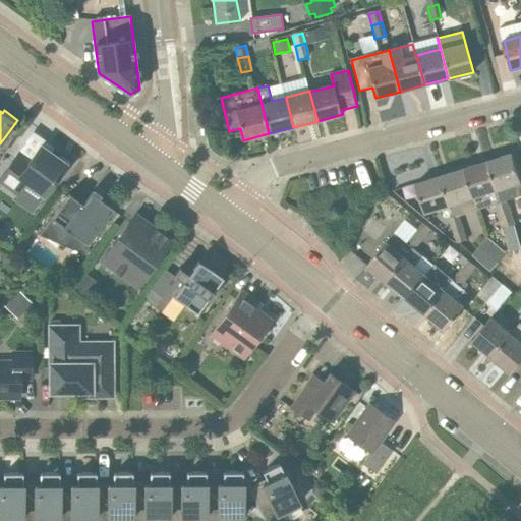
[(59,158),(45,149),(44,151),(40,151),(38,150),(31,160),(19,153),(0,179),(0,183),(16,195),(24,184),(43,196),(54,182),(55,183),(58,180),(56,178),(63,168),(65,169),(70,163),(61,156),(59,158)]
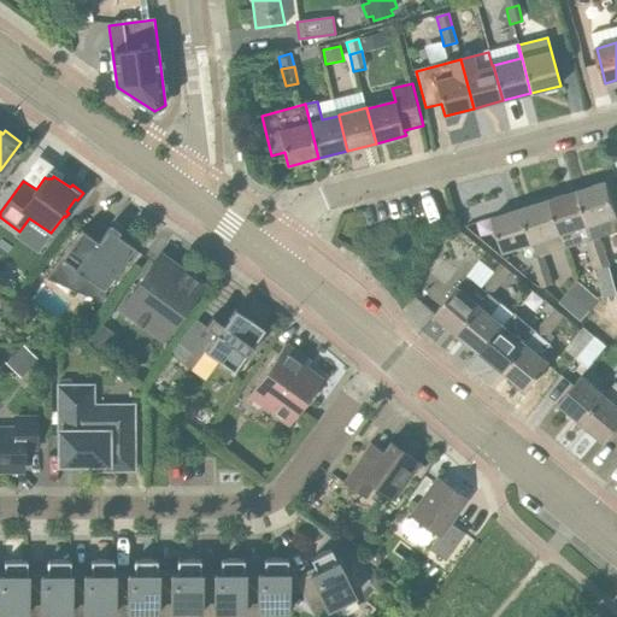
[(579,191),(589,224),(616,216),(616,211),(606,181),(579,191)]
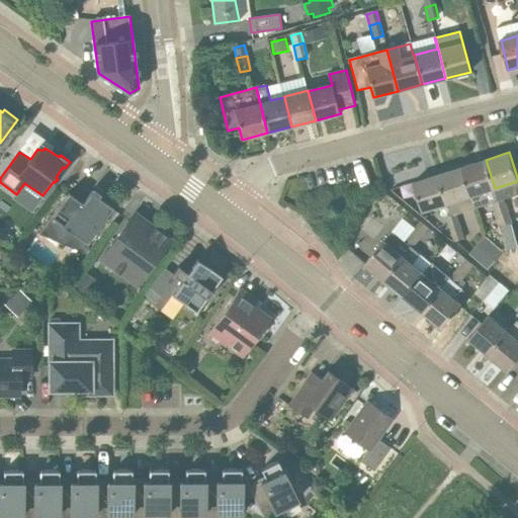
[(499,199),(495,188),(486,160),(462,167),(471,196),(475,207),(494,201),(494,203),(498,214),(507,211),(503,198),(499,199)]
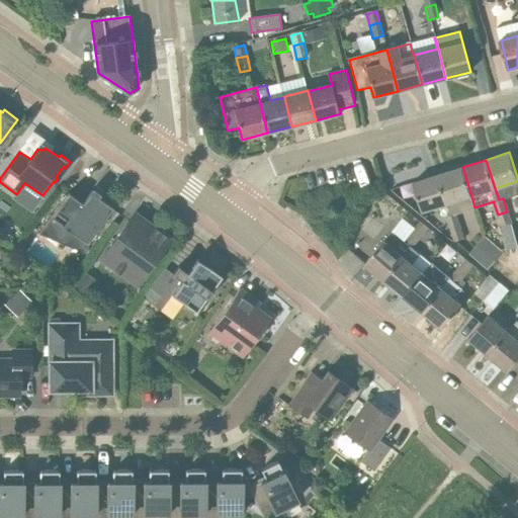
[(438,175),(447,203),(471,196),(462,167),(438,175)]
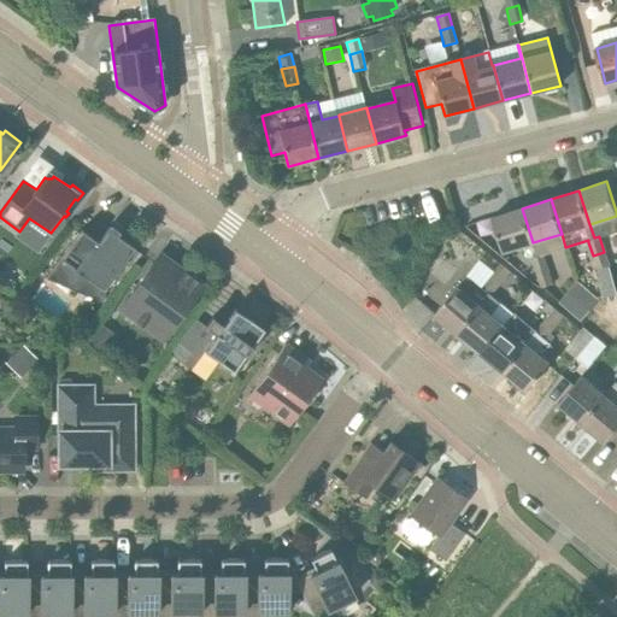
[(117,235),(109,229),(129,201),(128,200),(98,241),(82,230),(47,278),(71,289),(82,275),(105,291),(135,248),(118,235),(117,234),(117,235)]
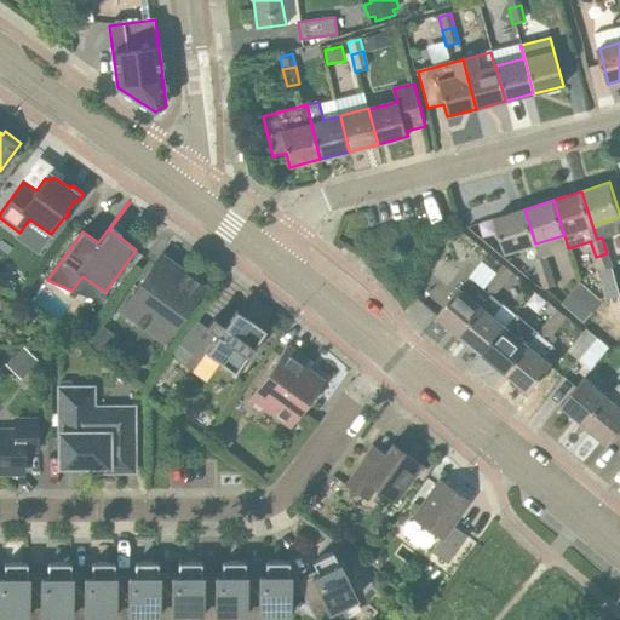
[(506,253),(535,244),(524,210),(495,218),(506,253)]
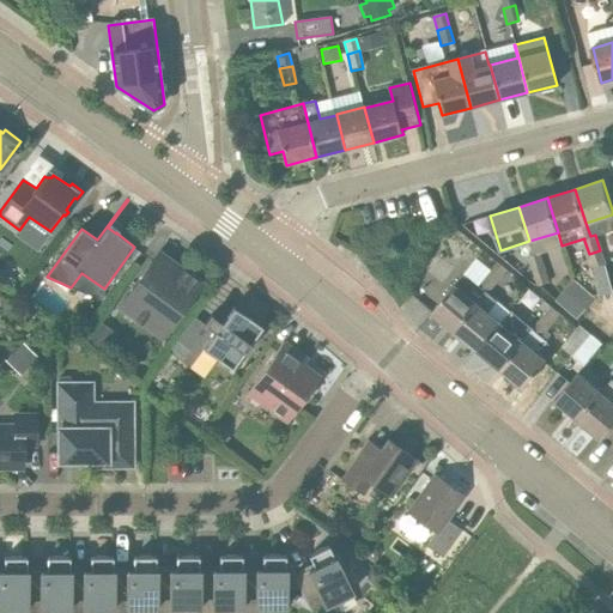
[(594,269),(606,266),(600,250),(589,254),(594,269)]
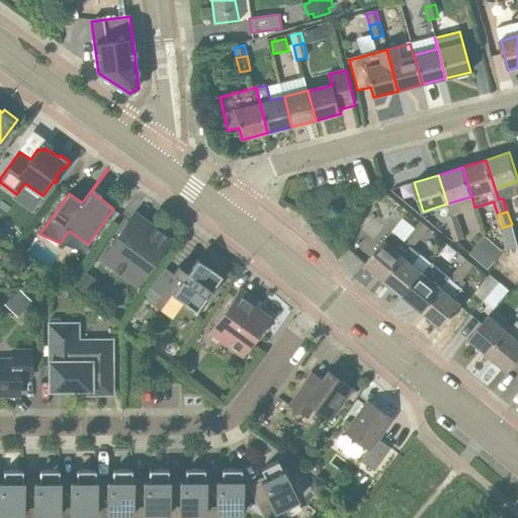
[(450,230),(460,227),(456,213),(451,216),(446,218),(450,230)]
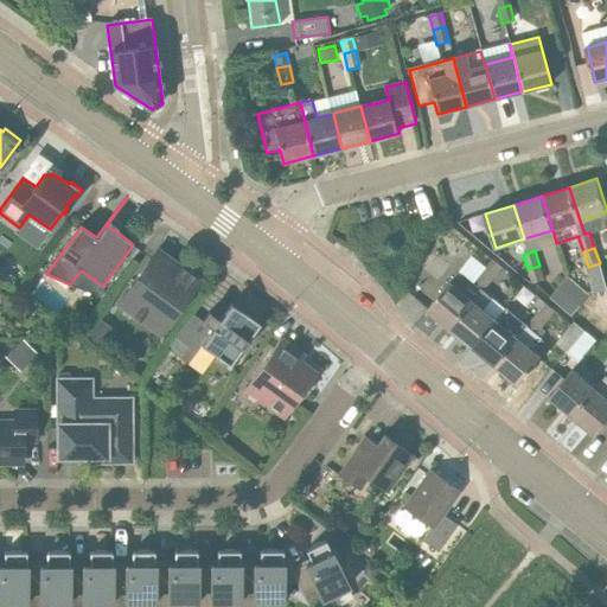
[(200,280),(178,264),(174,270),(154,255),(119,304),(145,324),(153,311),(170,323),(200,280)]
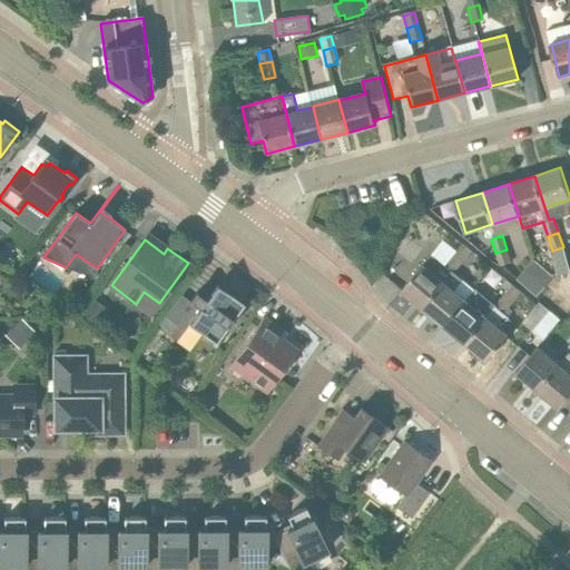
[(455,255),(463,261),(472,251),(464,244),(455,255)]
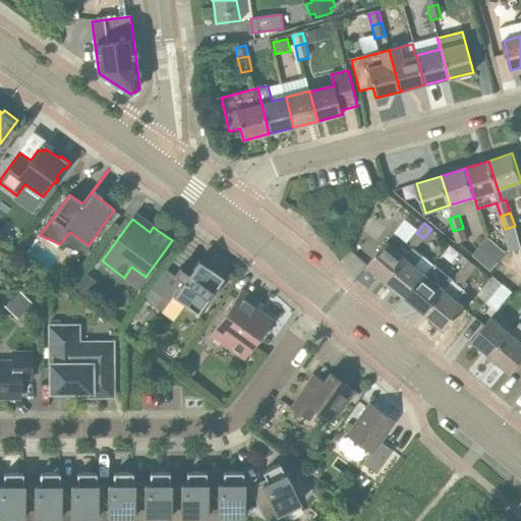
[(520,248),(515,226),(505,229),(504,229),(510,252),(520,248)]
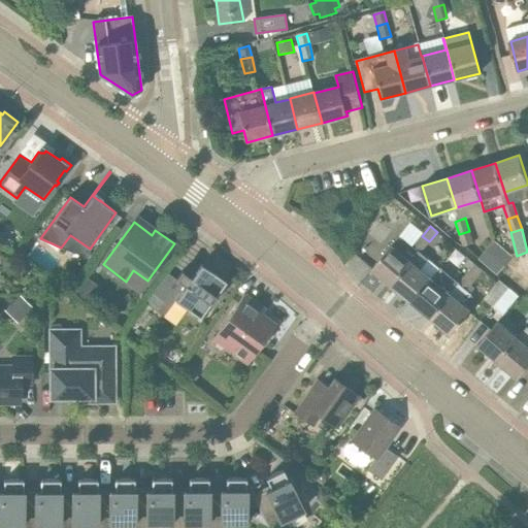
[(469,231),(459,234),(463,248),(473,244),(469,231)]
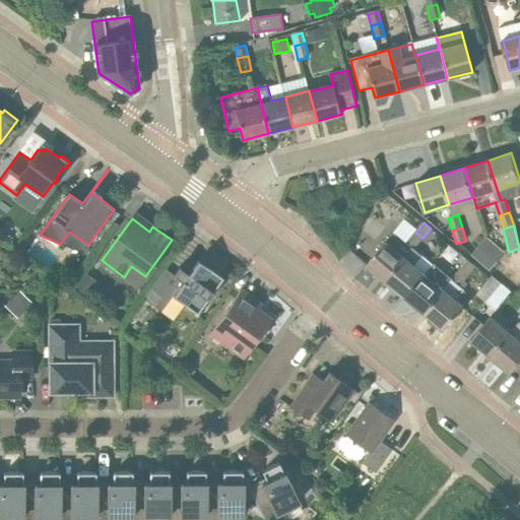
[(406,258),(414,248),(407,243),(394,232),(367,265),(386,281),(406,258)]
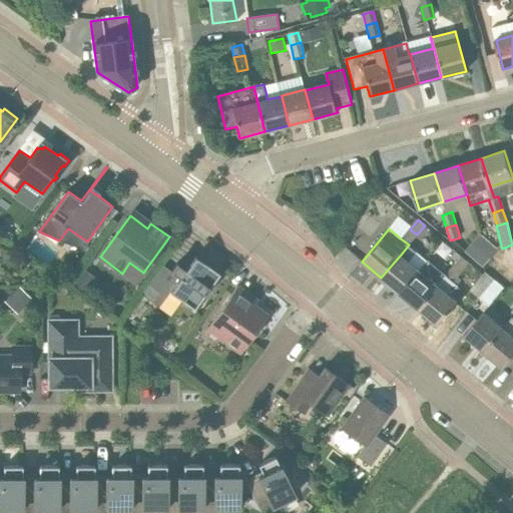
[(410,229),(402,239),(409,244),(417,234),(410,229)]
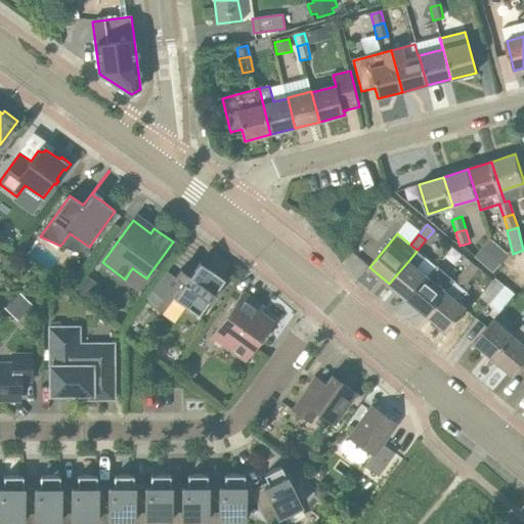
[(483,249),(501,264),(509,255),(491,238),(483,249)]
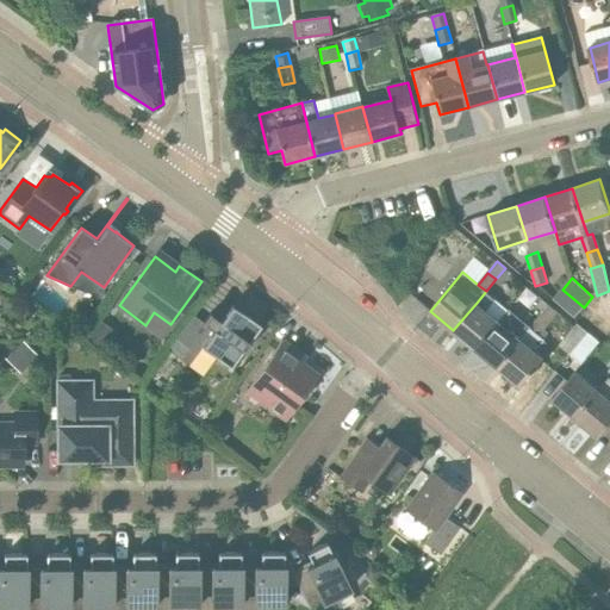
[(574,318),(584,307),(562,290),(553,299),(574,318)]
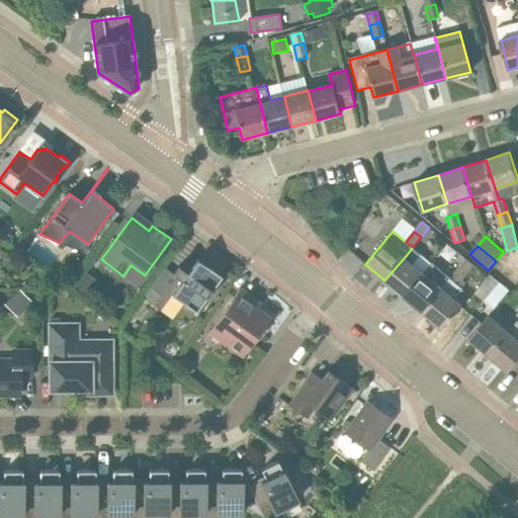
[(404,296),(431,263),(413,247),(405,257),(384,280),(404,296)]
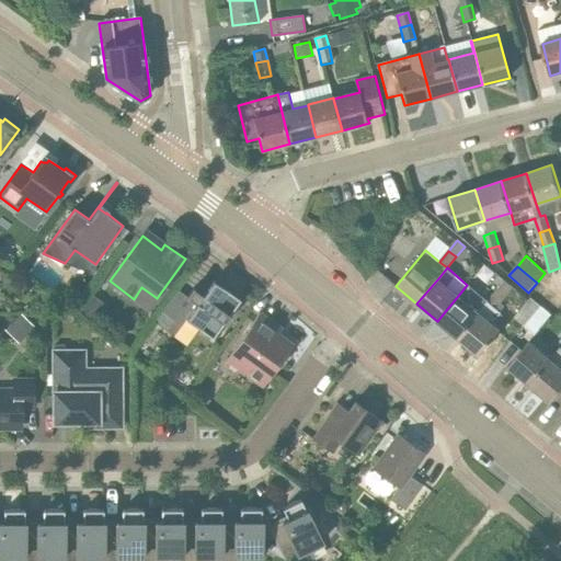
[(153,321),(174,335),(186,319),(213,338),(240,299),(214,281),(203,295),(194,288),(187,296),(178,288),(153,321)]
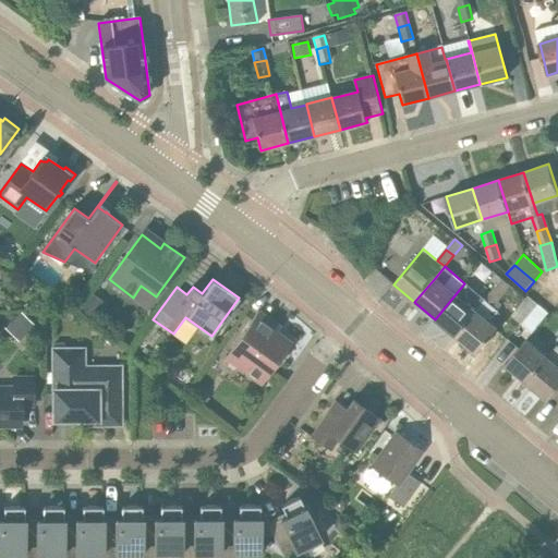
[(494,290),(502,298),(511,288),(502,281),(494,290)]
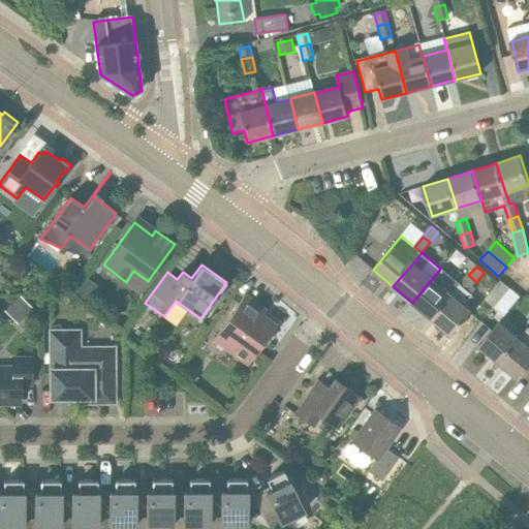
[(432,318),(461,283),(441,268),(440,269),(412,303),(432,318)]
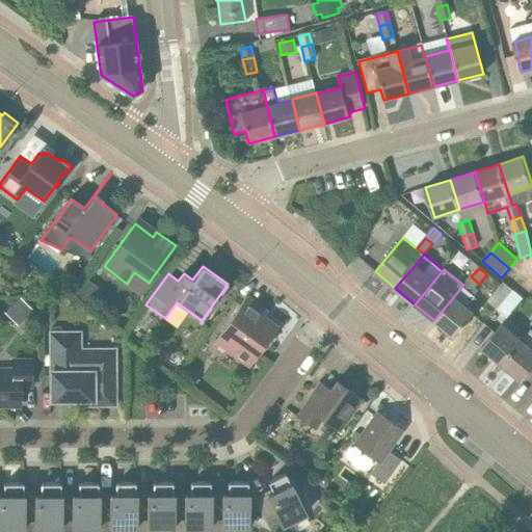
[(471,294),(479,284),(471,276),(463,285),(434,320),(455,337),(474,313),(468,308),(476,298),(471,294)]
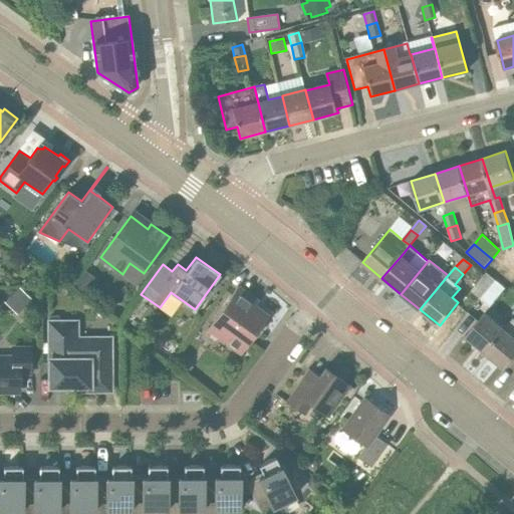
[(84,295),(95,279),(84,270),(72,286),(84,295)]
